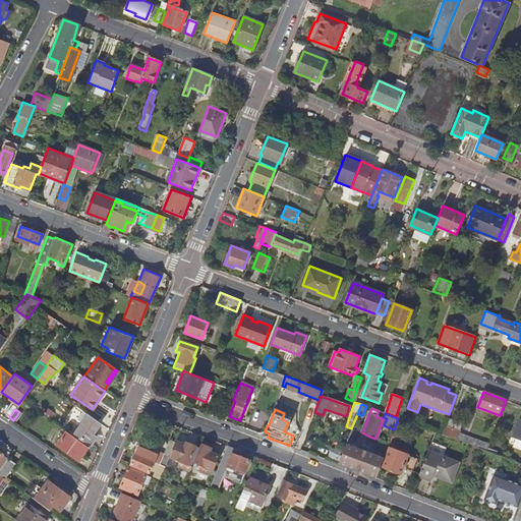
[(92,435),(100,422),(88,414),(74,433),(90,445),(95,438),(92,435)]
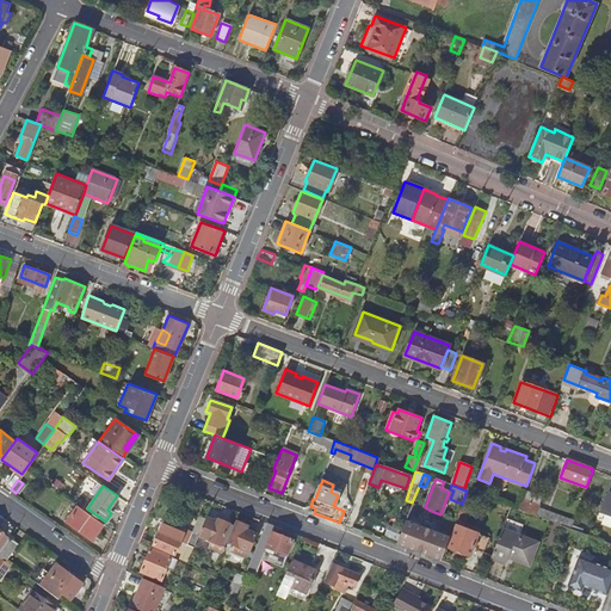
[(600,514),(610,518),(610,491),(600,514)]
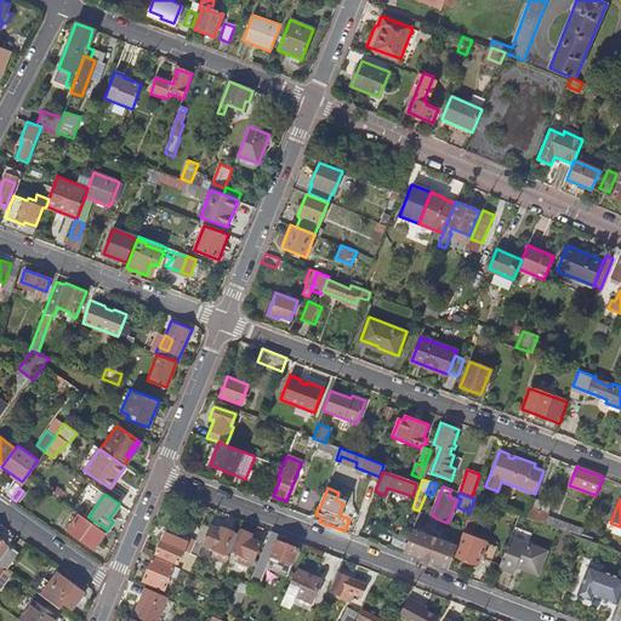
[(547,513),(530,507),(527,518),(562,531),(565,533),(569,534),(570,534),(580,537),(582,530),(546,517),(547,513)]
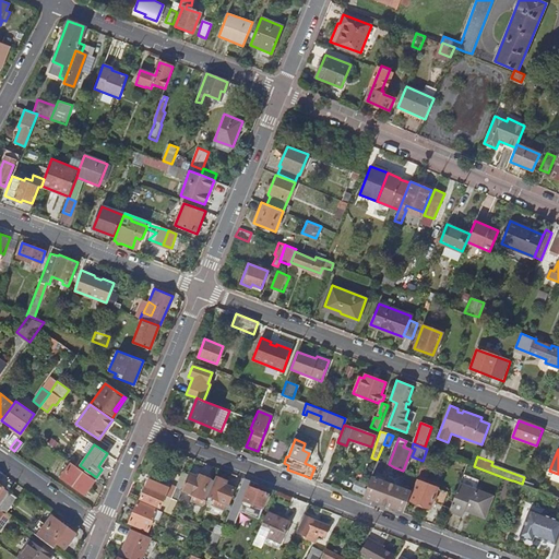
[(385,463),(377,460),(363,498),(384,507),(402,513),(411,491),(382,480),(383,476),(381,475),(385,463)]
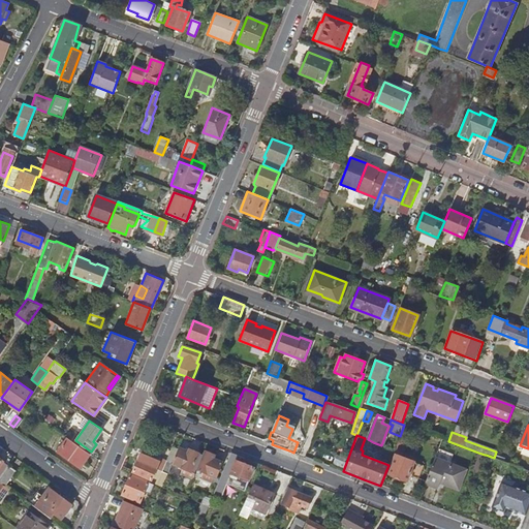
[(407,439),(400,436),(393,454),(395,456),(386,473),(406,481),(409,476),(418,479),(424,466),(398,456),(402,446),(404,447),(407,439)]
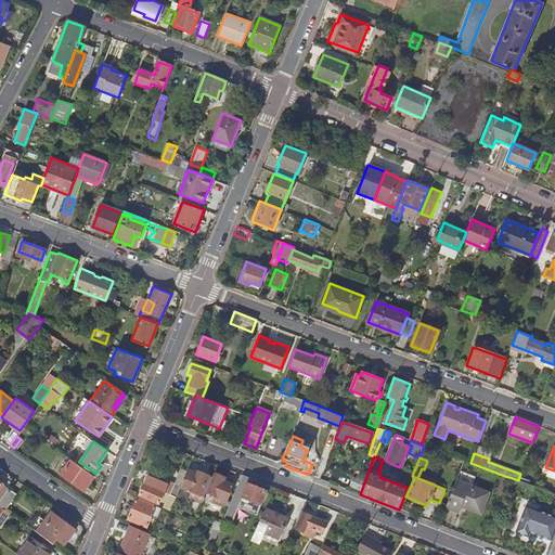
[(84,490),(93,476),(69,459),(60,474),(84,490)]
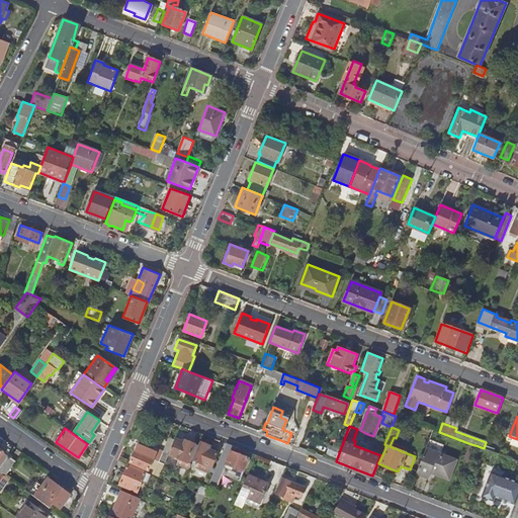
[(182,442),(174,438),(167,454),(178,458),(176,463),(187,468),(197,445),(184,439),(182,442)]
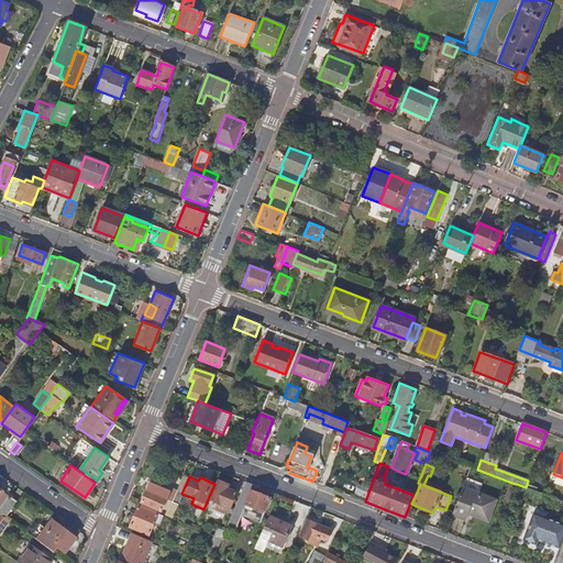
[(405,485),(416,489),(418,483),(407,478),(405,485)]
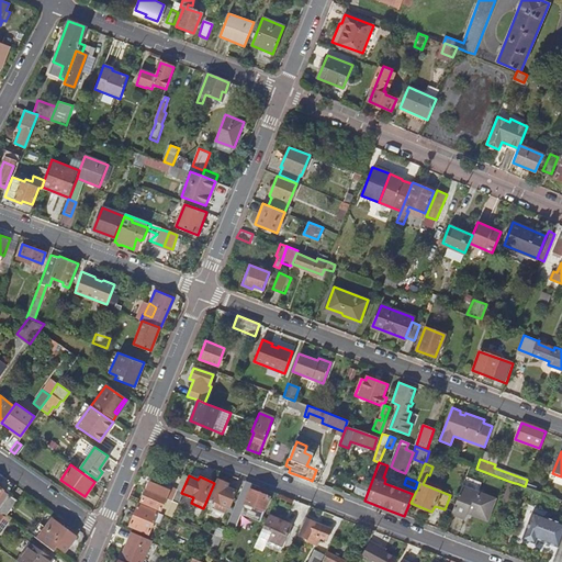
[(214,508),(224,512),(226,506),(228,507),(235,492),(225,487),(226,484),(217,481),(210,499),(216,502),(214,508)]
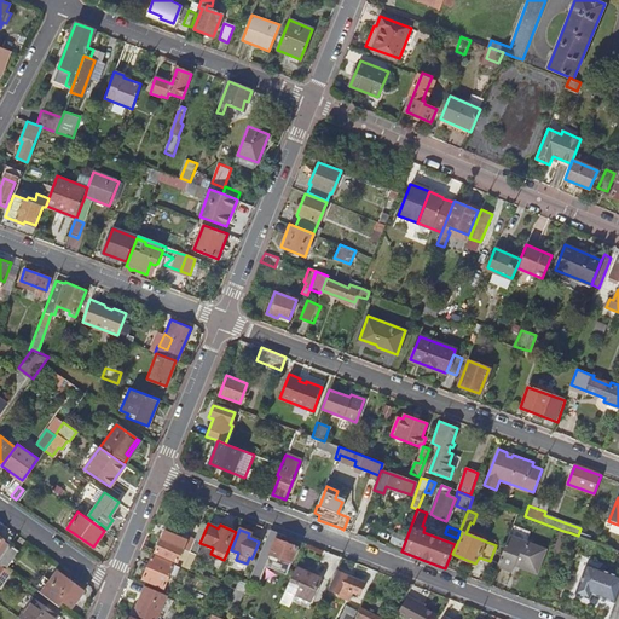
[(259,579),(266,562),(268,555),(289,563),(295,548),(276,541),(278,533),(270,530),(250,576),(259,579)]
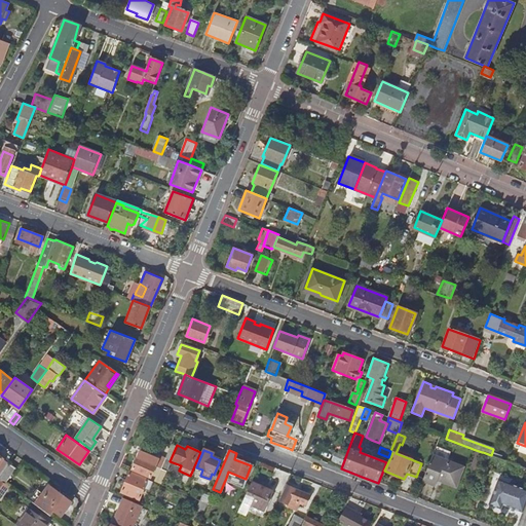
[(475,471),(482,452),(479,451),(476,450),(468,468),(475,471)]
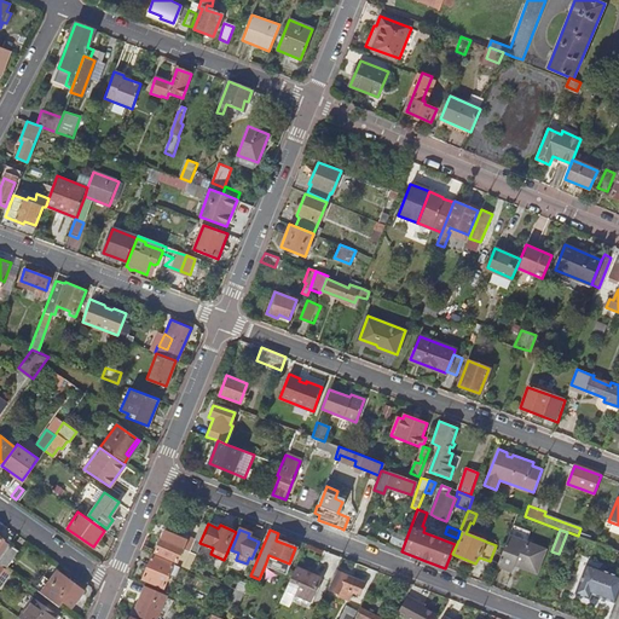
[(175,560),(174,562),(189,568),(195,554),(189,551),(195,539),(186,536),(184,539),(165,531),(155,551),(175,560)]
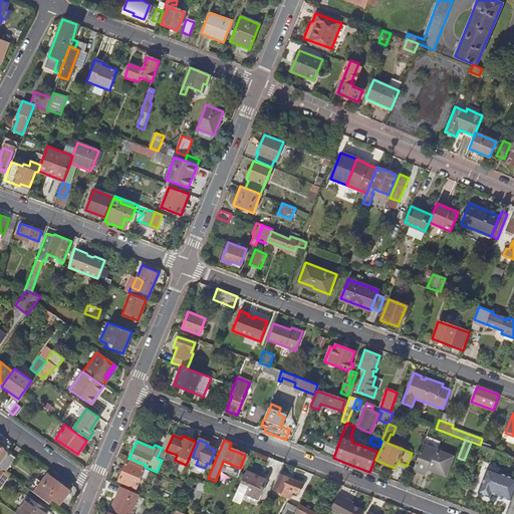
[(453,457),(422,445),(413,470),(425,475),(427,469),(445,476),(453,457)]
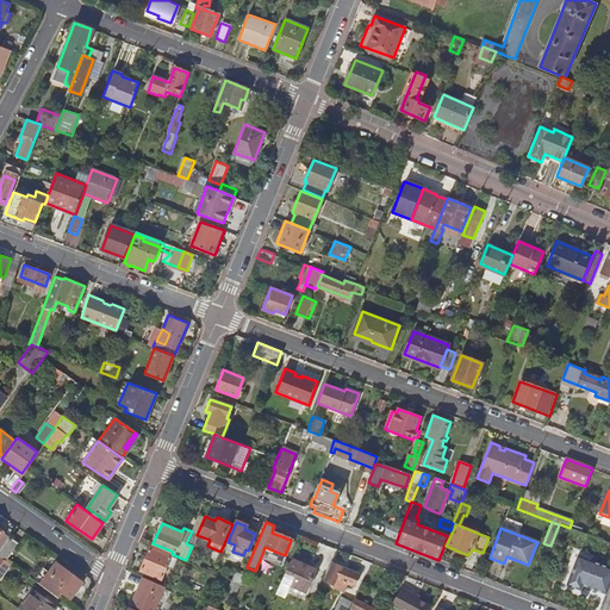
[(18,543),(8,536),(0,548),(0,556),(6,561),(18,543)]
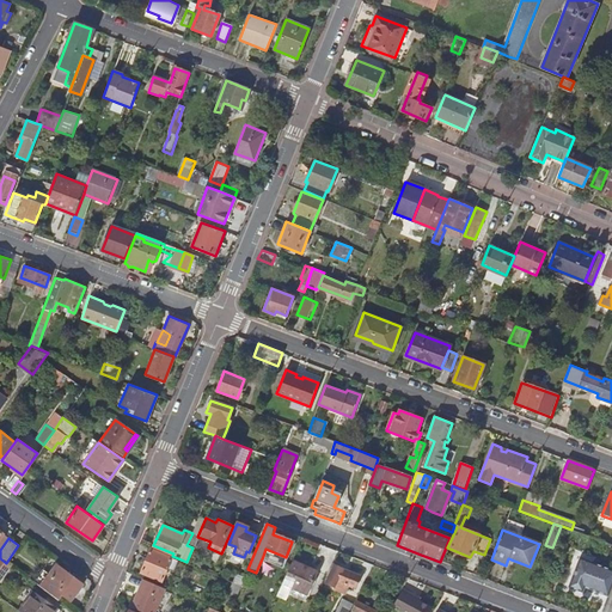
[(283,564),(286,557),(265,549),(263,556),(283,564)]
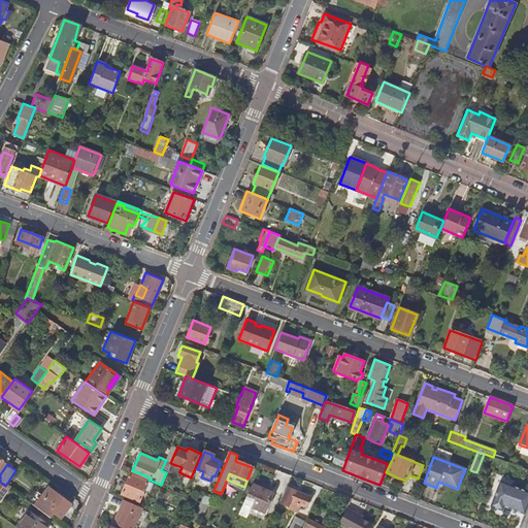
[(122,494),(139,501),(143,491),(150,494),(154,485),(130,474),(122,494)]
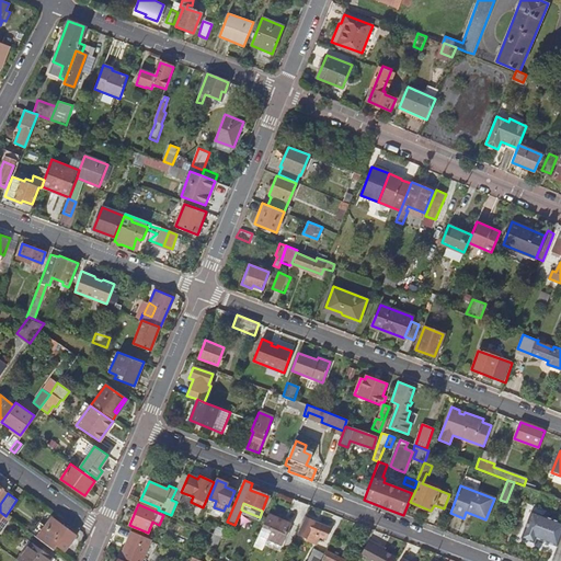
[(540,540),(557,547),(560,536),(560,522),(530,511),(521,538),(534,544),(536,537),(540,538),(540,540)]
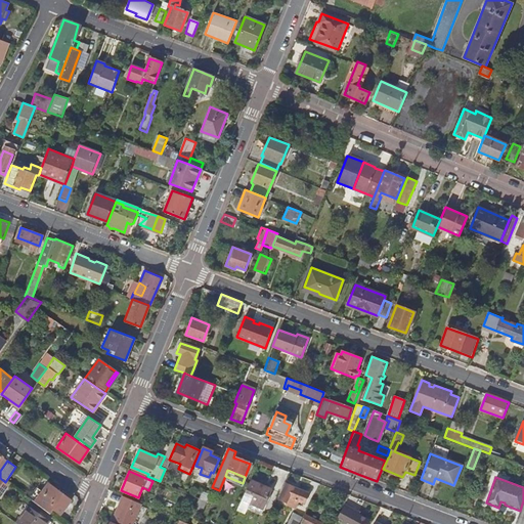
[(271,489),(250,480),(236,509),(245,513),(249,504),(262,510),(271,489)]
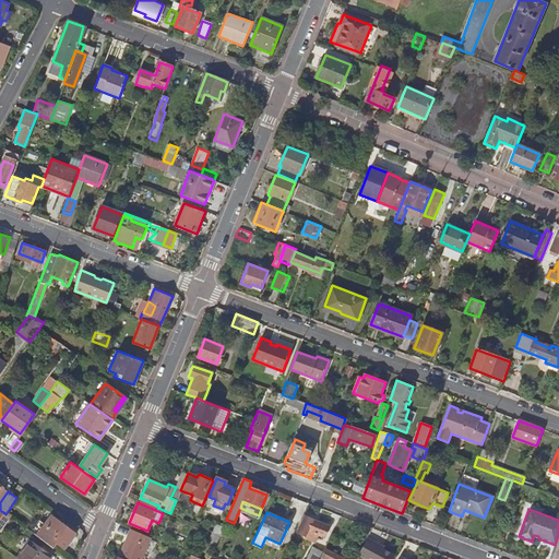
[(56,543),(64,548),(75,533),(50,515),(36,535),(52,547),(56,543)]
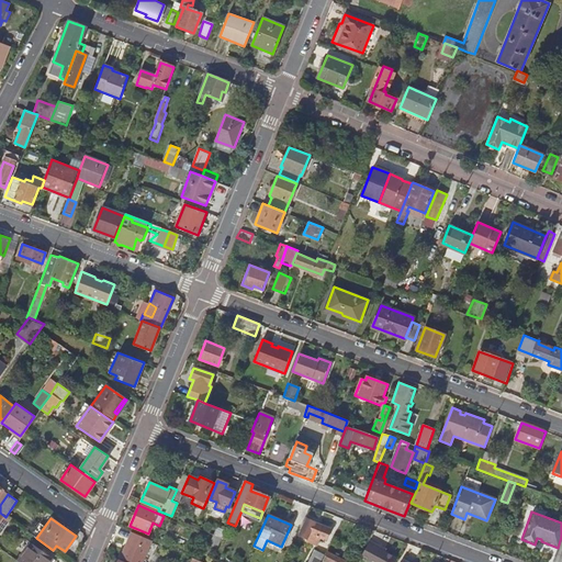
[(318,538),(325,541),(329,529),(305,518),(298,536),(305,539),(304,541),(315,546),(318,538)]
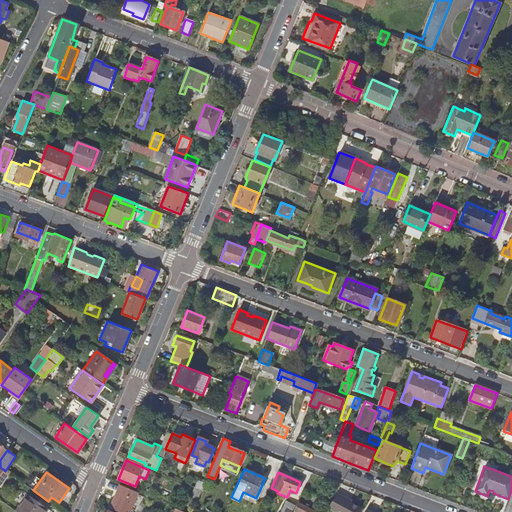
[(119,484),(109,510),(113,511),(129,511),(138,492),(119,484)]
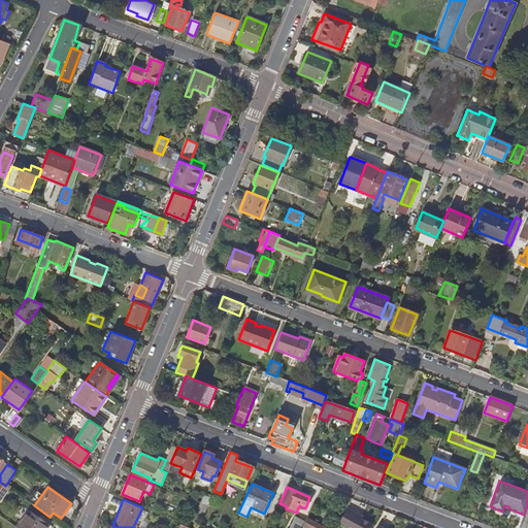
[(358,514),(347,507),(338,523),(347,527),(370,527),(372,524),(357,516),(358,514)]
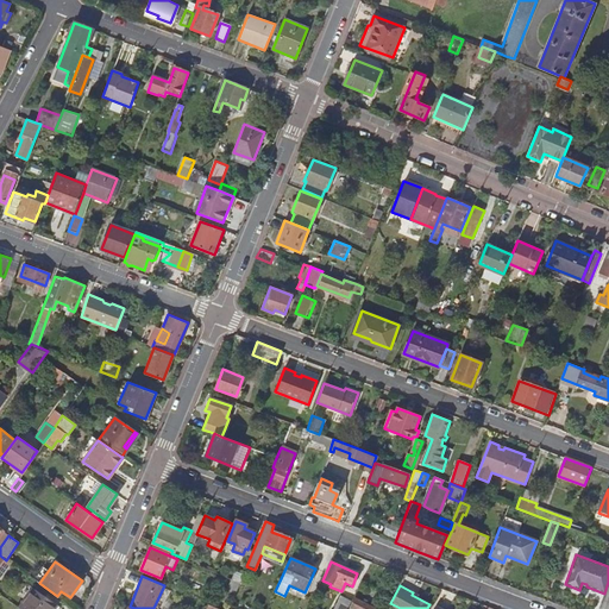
[(349,608),(352,598),(339,595),(334,608),(349,608)]
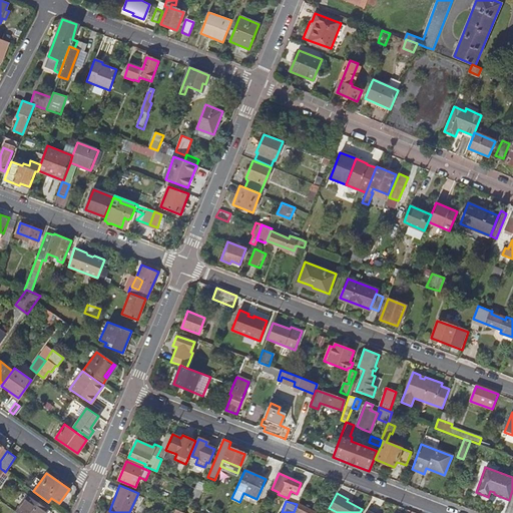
[(249,512),(258,512),(262,505),(255,503),(249,512)]
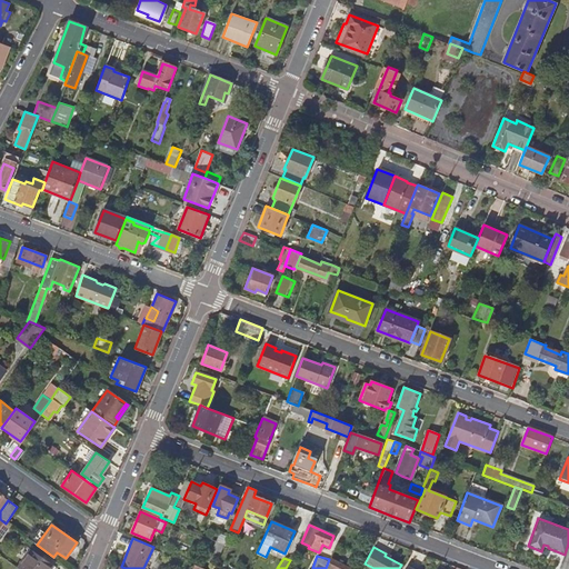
[(327,567),(330,568),(350,568),(331,559),(327,567)]
